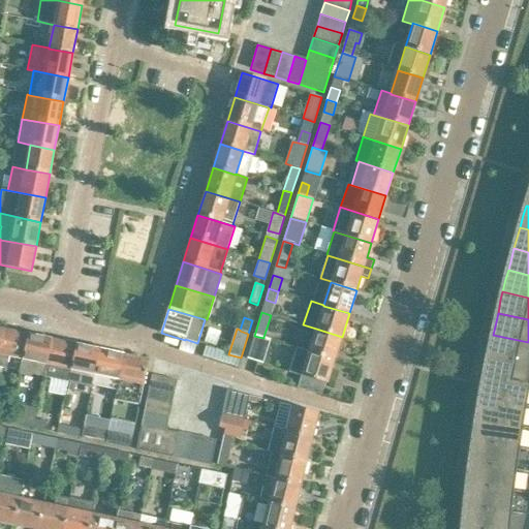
[(335,361),(342,337),(316,329),(308,352),(335,361)]
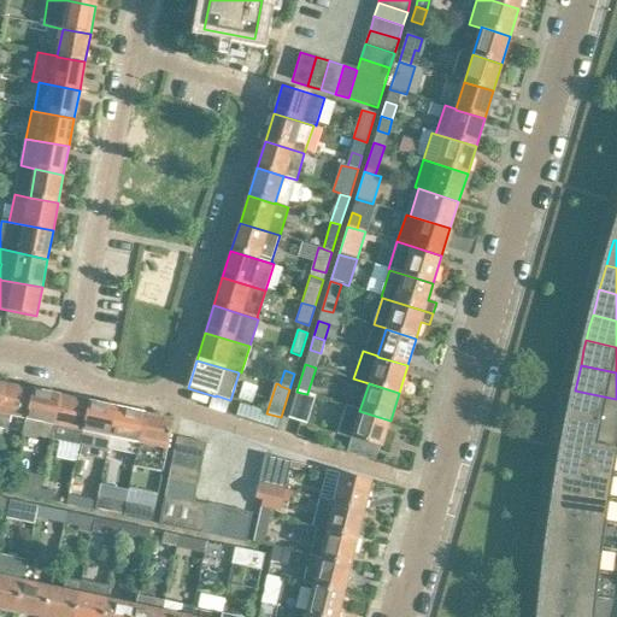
[(27,418),(33,392),(5,386),(0,406),(0,428),(7,430),(11,416),(25,418),(27,418)]
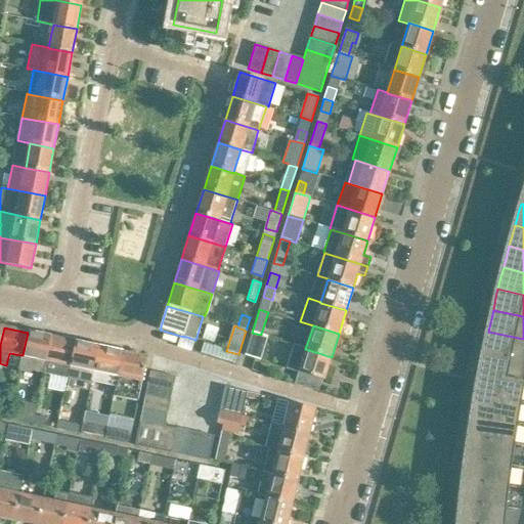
[(523,339),(488,332),(483,353),(523,360),(523,339)]
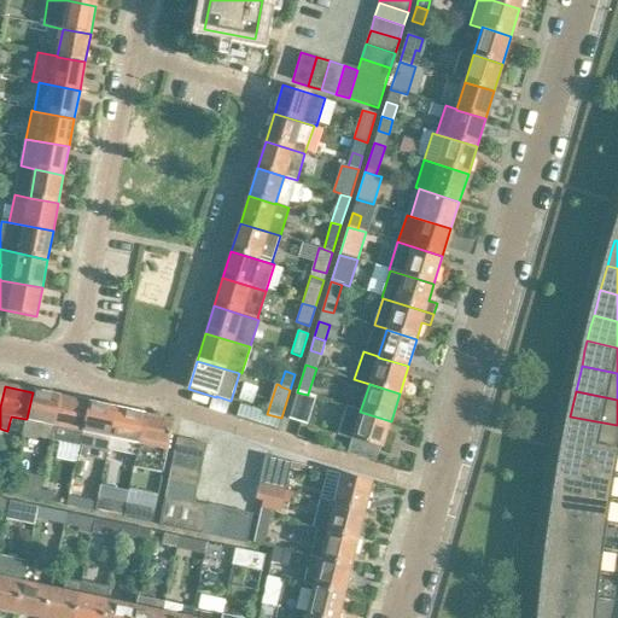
[(52,441),(60,398),(33,392),(27,419),(25,419),(23,433),(52,441)]
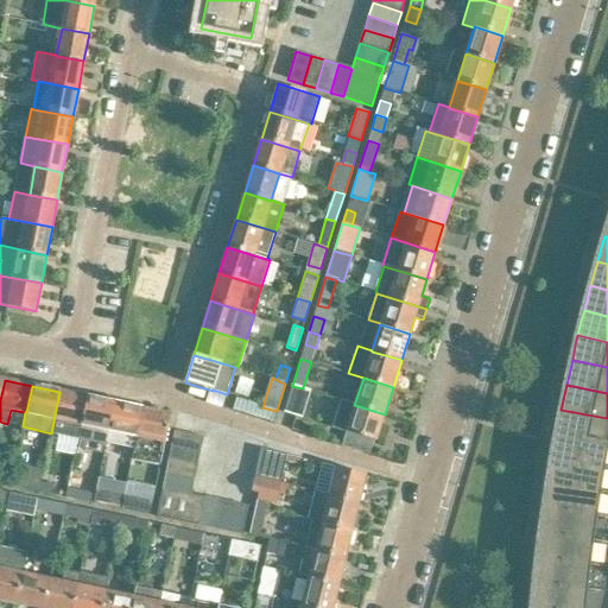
[(302,419),(311,392),(311,390),(303,387),(303,388),(292,386),(284,413),(302,419)]
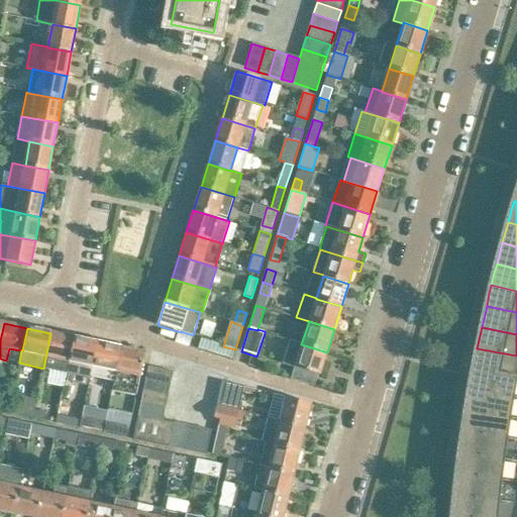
[(70,360),(74,338),(50,333),(43,369),(67,373),(69,360),(70,360)]
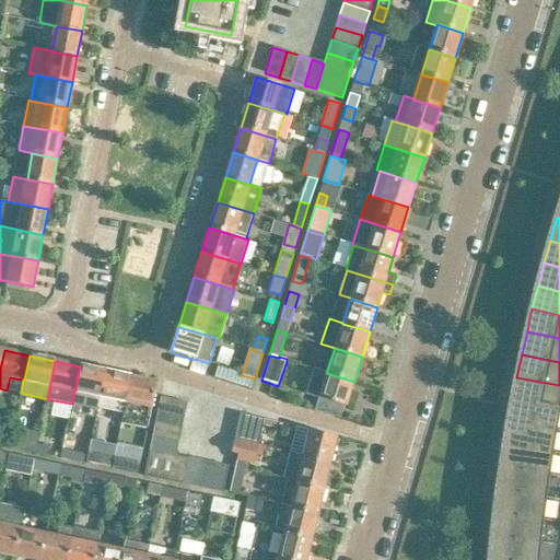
[(74,391),(72,404),(96,409),(97,408),(100,396),(101,396),(106,372),(80,366),(76,391),(74,391)]
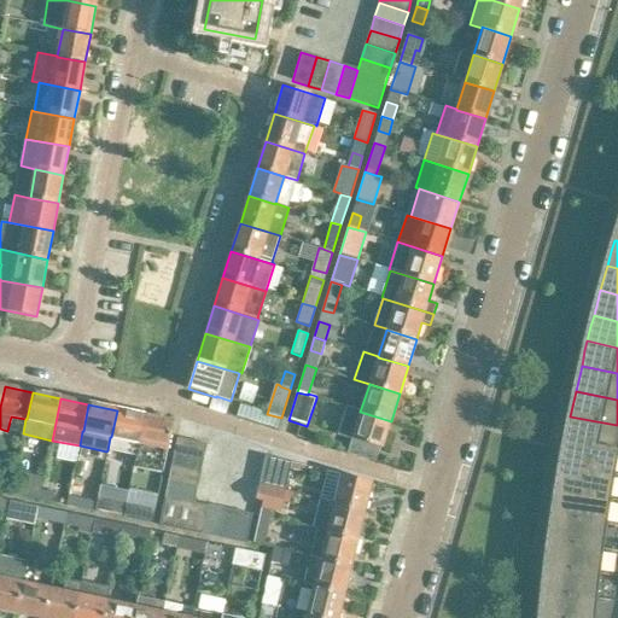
[(343,421),(338,436),(351,441),(348,453),(375,462),(380,449),(382,449),(391,421),(360,412),(347,408),(343,421)]
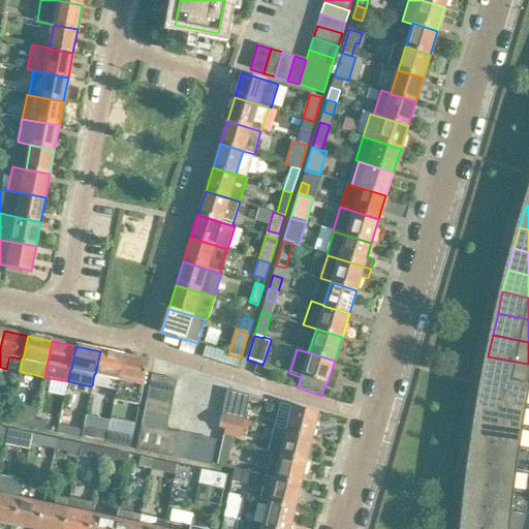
[(117,391),(124,356),(100,351),(95,374),(94,374),(92,385),(116,391),(117,391)]
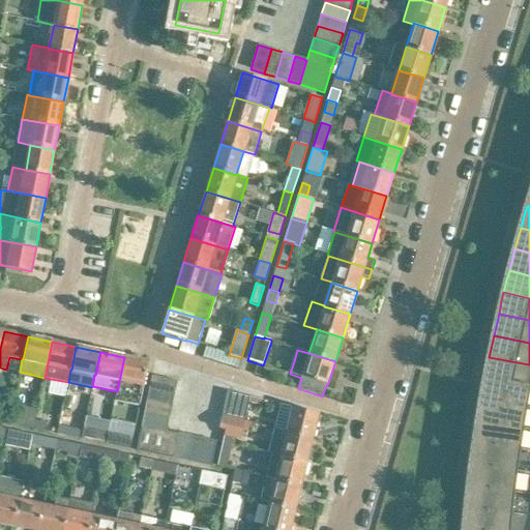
[(140,407),(149,362),(124,357),(117,391),(116,391),(114,402),(140,407)]
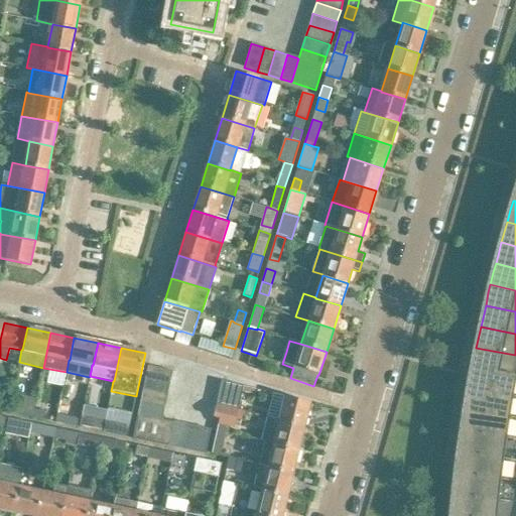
[(515,355),(476,348),(475,356),(472,369),(515,377),(515,355)]
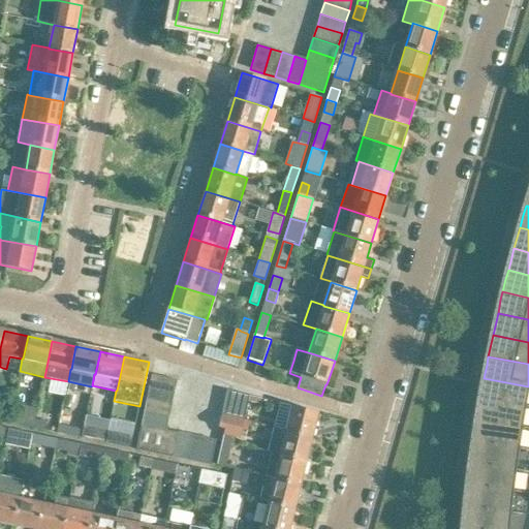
[(174,395),(177,381),(152,375),(149,389),(174,395)]
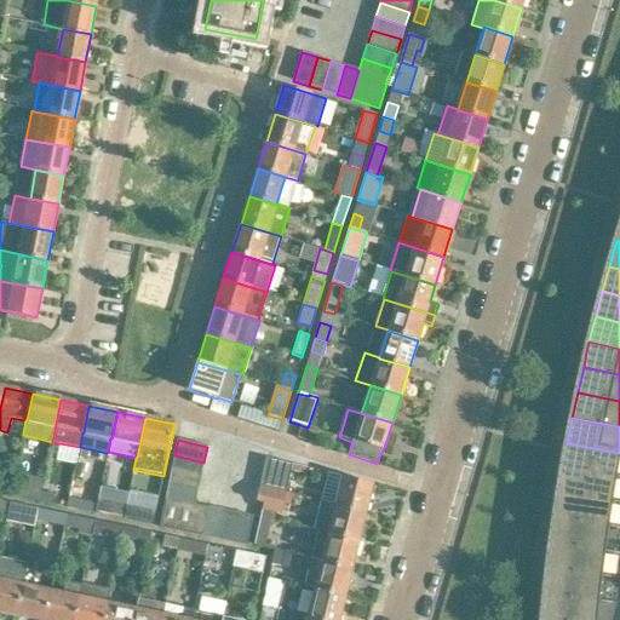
[(615,478),(619,453),(567,443),(566,454),(562,469),(615,478)]
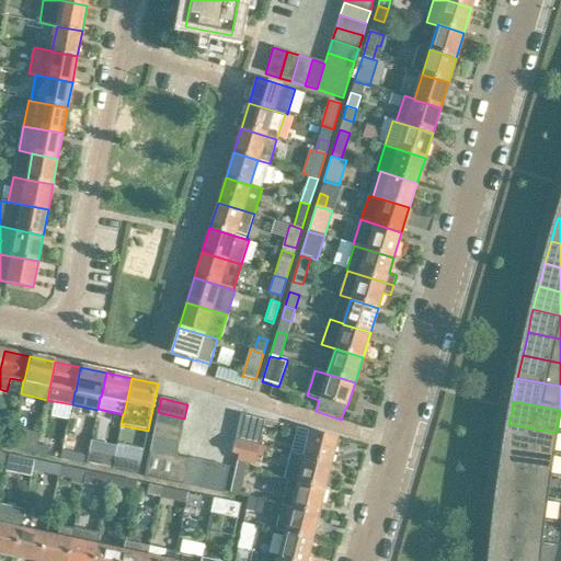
[(182,432),(184,419),(158,412),(155,426),(182,432)]
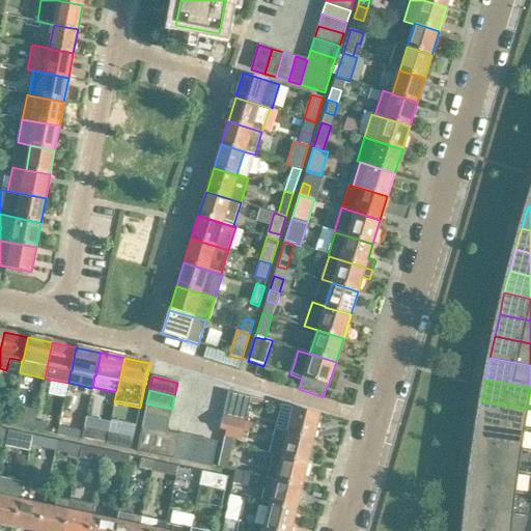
[(244,423),(250,398),(227,393),(222,418),(244,423)]
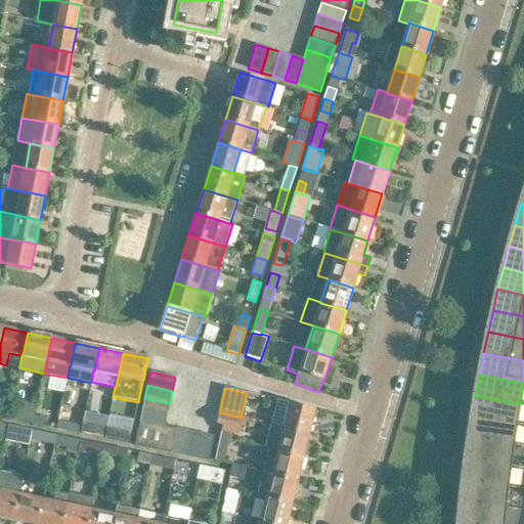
[(517,426),(520,408),(520,404),(475,396),(472,419),(517,426)]
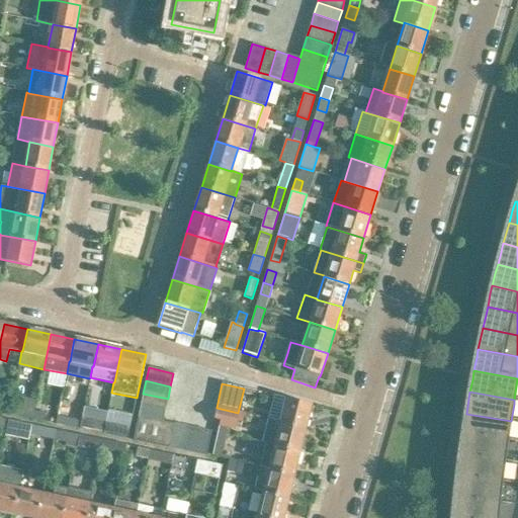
[(165,411),(168,399),(143,394),(141,406),(165,411)]
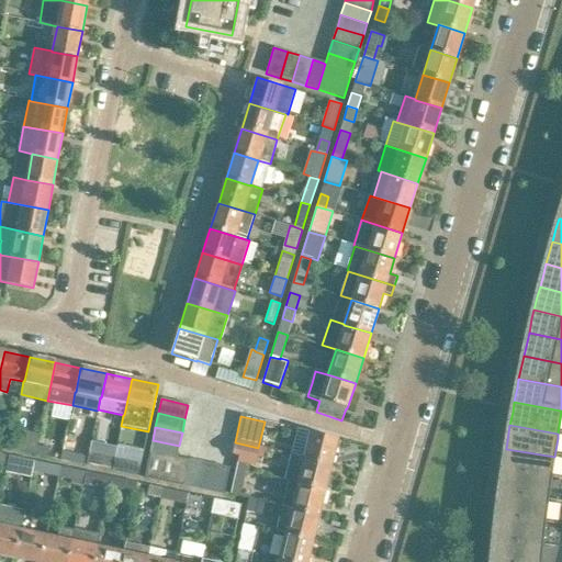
[(332,465),(338,439),(311,433),(304,458),(304,459),(332,465)]
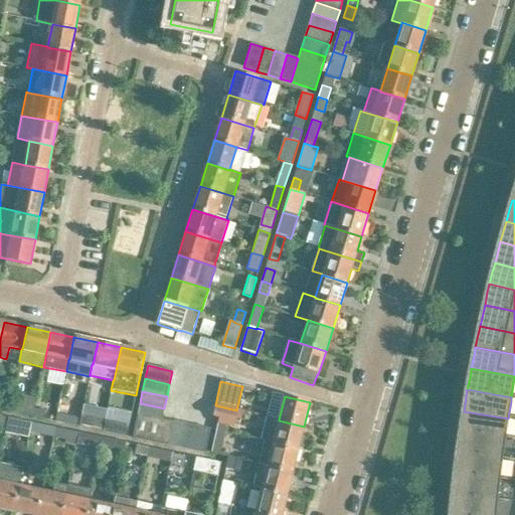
[(32,416),(34,405),(10,400),(8,411),(32,416)]
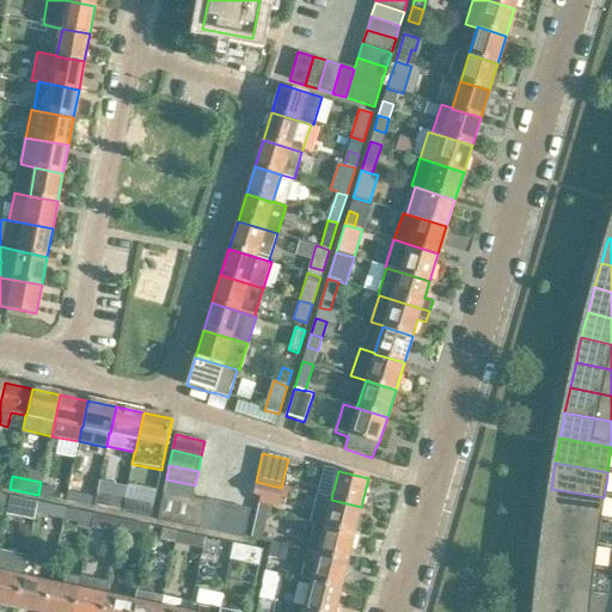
[(193,497),(195,485),(166,479),(164,493),(193,499),(193,497)]
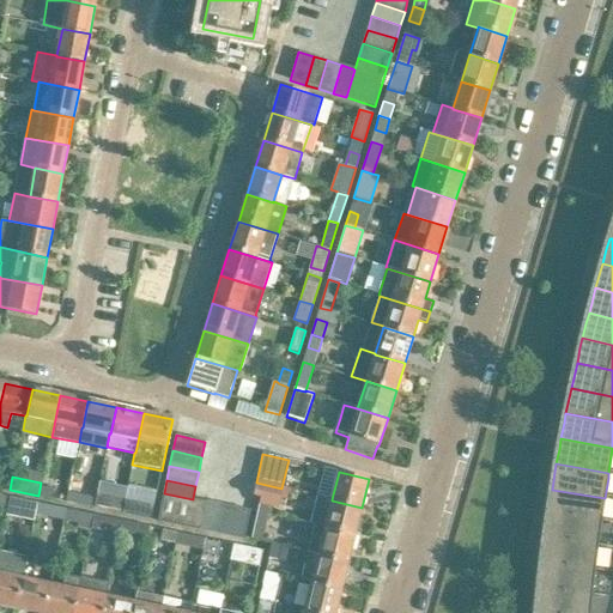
[(53,499),(55,486),(41,483),(38,496),(53,499)]
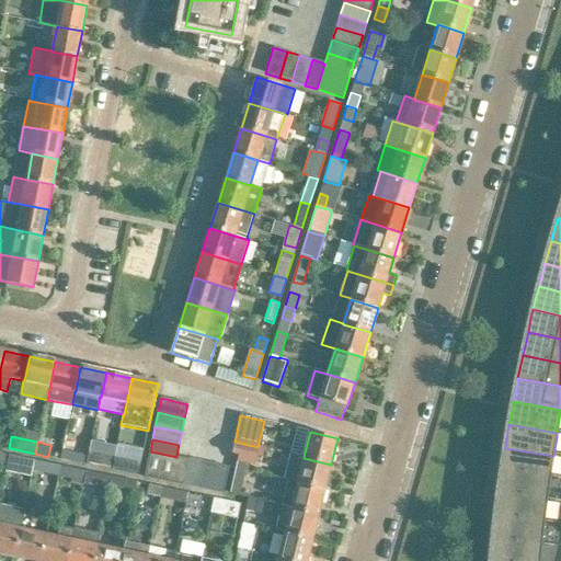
[(253,465),(258,447),(235,442),(232,455),(240,456),(237,469),(245,471),(248,464),(253,465)]
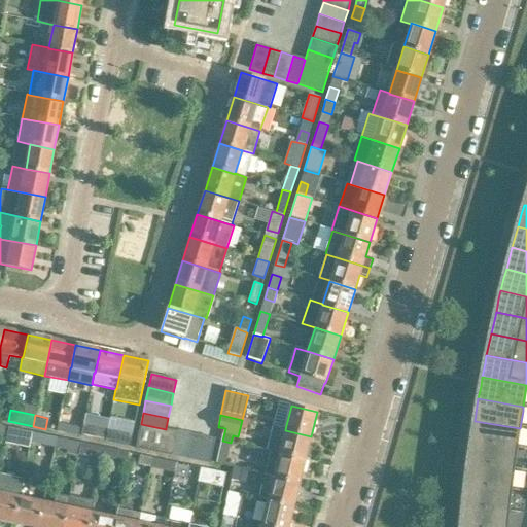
[(517,449),(519,435),(520,428),(475,421),(473,429),(471,443),(517,449)]
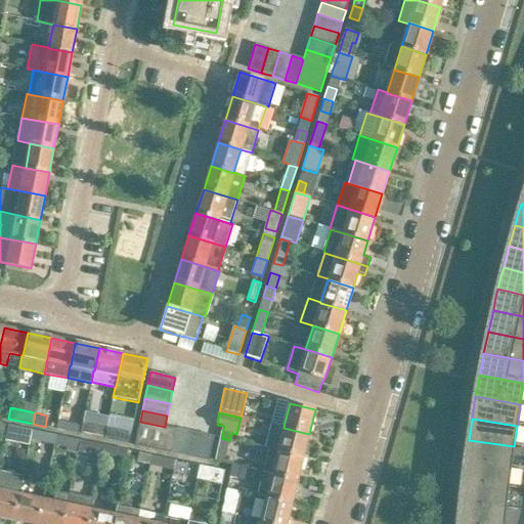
[(80,434),(82,426),(70,424),(58,421),(56,429),(68,431),(80,434)]
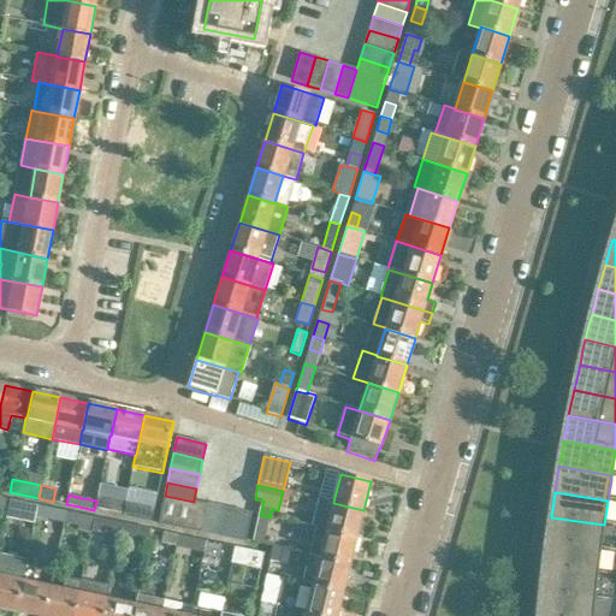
[(123,516),(125,502),(98,496),(96,501),(94,510),(123,516)]
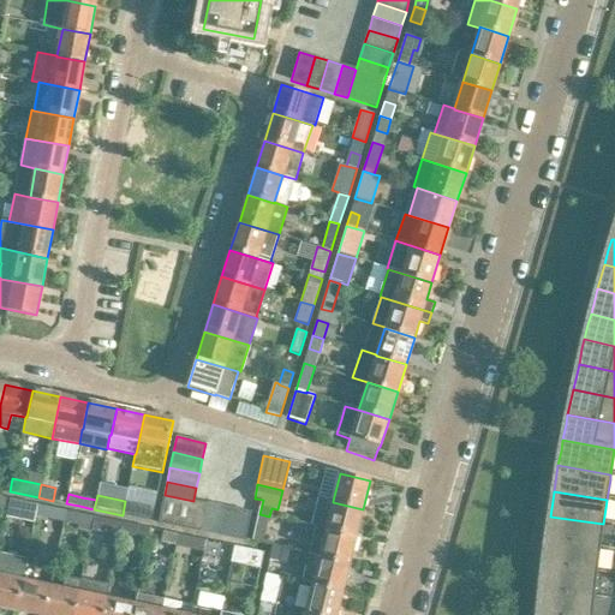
[(201,533),(208,503),(193,500),(193,501),(165,495),(159,523),(201,533)]
